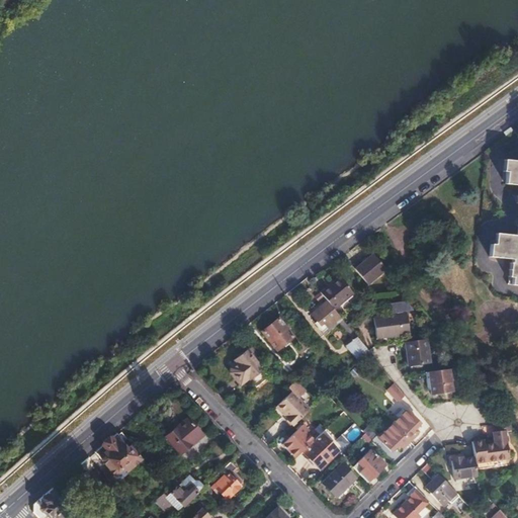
[(517,161),(509,161),(506,184),(517,185),(517,198),(517,203),(517,227),(517,236),(499,234),(498,245),(495,245),(491,245),(490,257),(512,260),(512,264),(510,263),(508,284),(517,285),(517,161)]
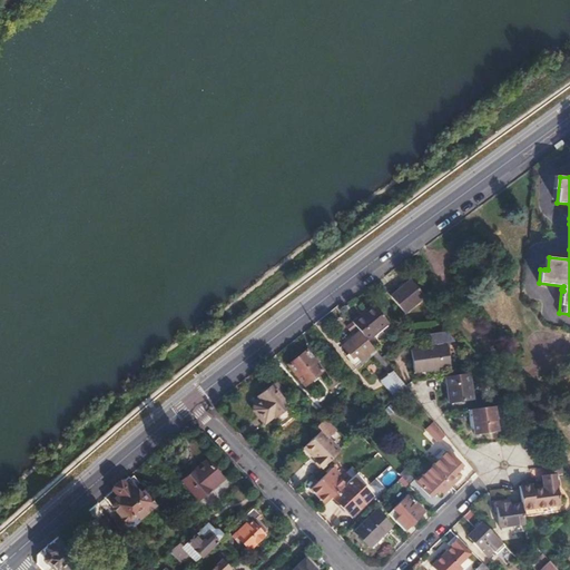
[(424,297),(412,284),(406,278),(394,288),(396,292),(390,297),(404,315),(424,297)]
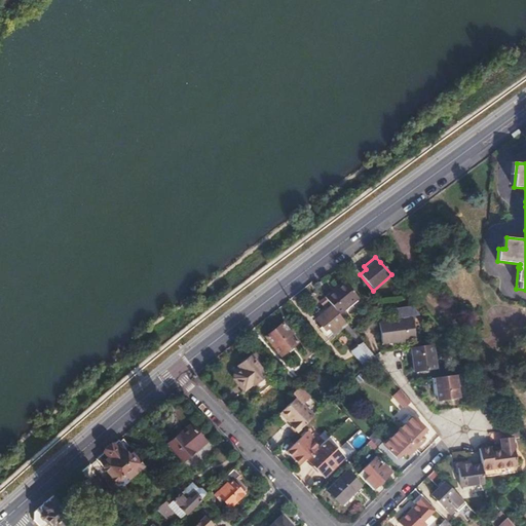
[(345,284),(327,299),(336,309),(341,315),(360,300),(345,284)]
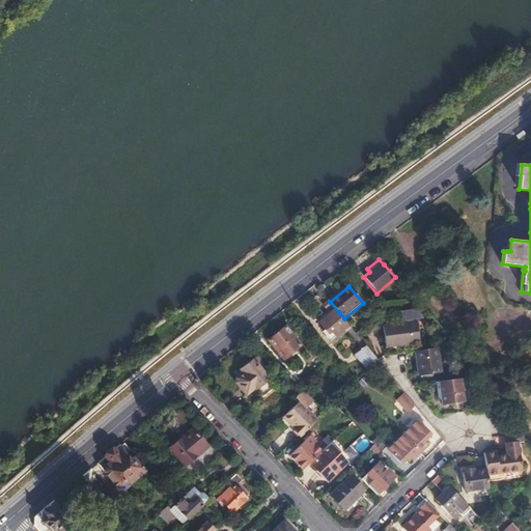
[(344,318),(339,312),(323,326),(326,330),(324,332),(331,340),(335,337),(337,339),(347,332),(352,328),(344,318)]
